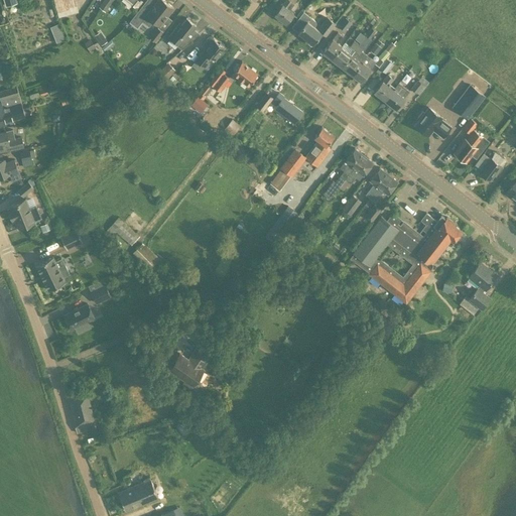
[(53,0),(58,16),(79,11),(76,0),(53,0)]
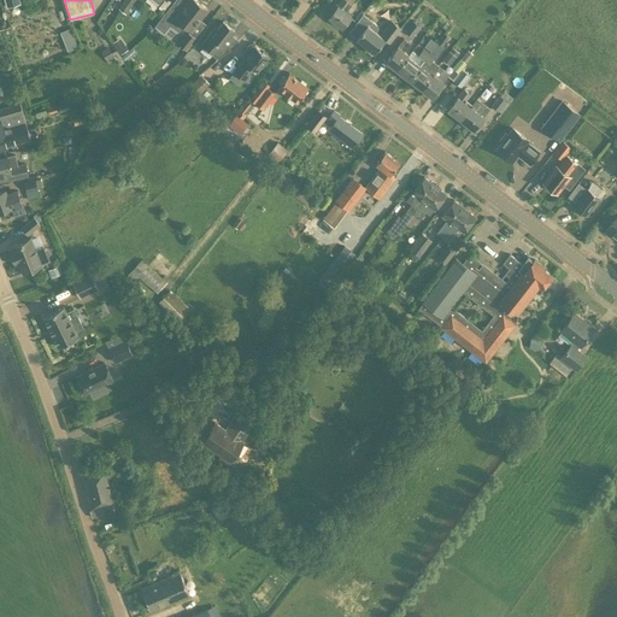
[(123,0),(118,9),(127,13),(135,0),(123,0)]
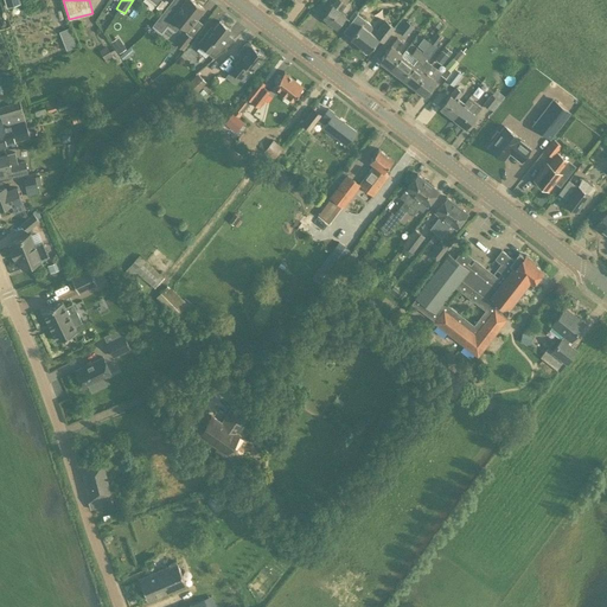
[(151,0),(157,5),(157,6),(161,11),(168,1),(166,0),(151,0)]
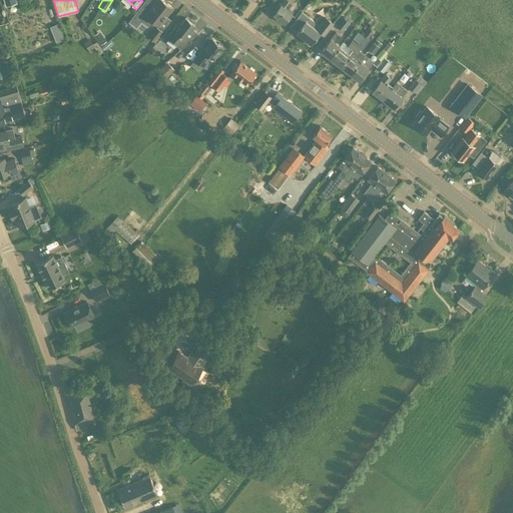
[(152,21),(157,26),(165,16),(172,8),(161,0),(145,0),(129,21),(136,27),(141,21),(148,26),(152,21)]
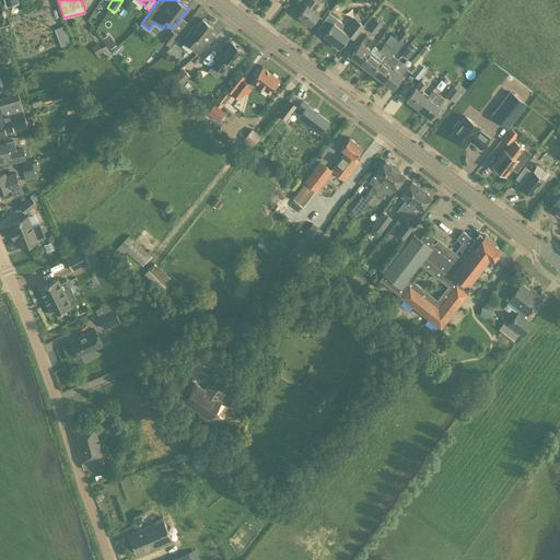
[(314,0),(310,0),(306,4),(298,15),(310,25),(318,14),(317,13),(318,12),(315,9),(319,3),(314,0)]
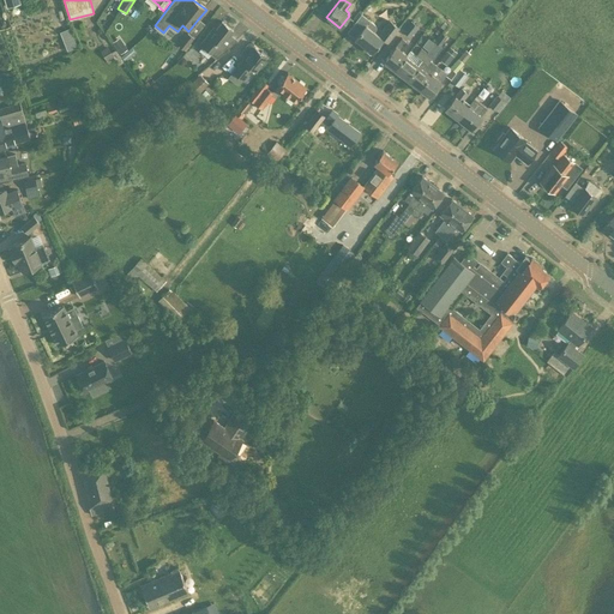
[(377,35),(374,32),(375,30),(375,29),(377,28),(375,26),(375,25),(374,24),(361,13),(347,32),(355,38),(354,38),(372,53),(383,40),(386,43),(399,28),(390,20),(377,35)]
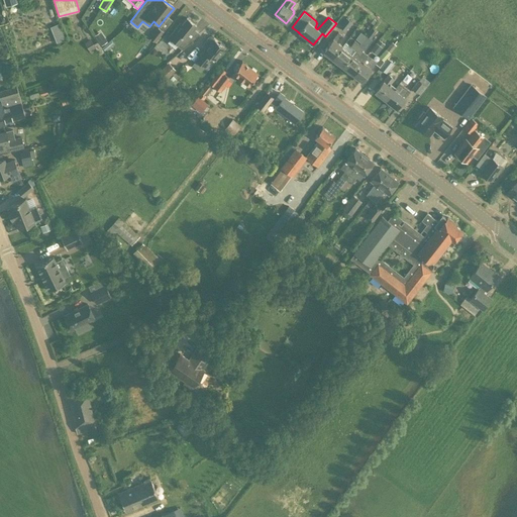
[(374,25),(377,20),(372,16),(369,21),(374,25)]
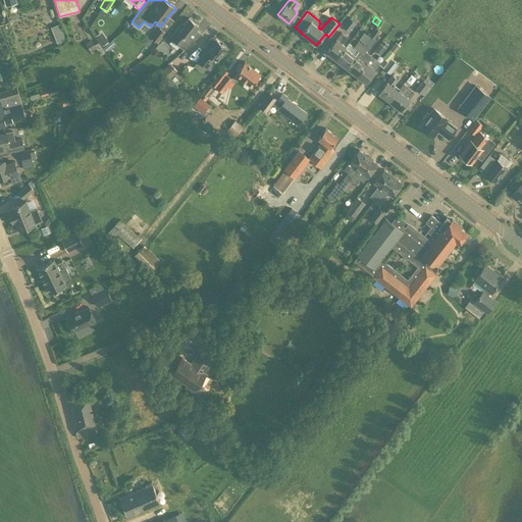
[(349,17),(343,27),(350,32),(356,22),(349,17)]
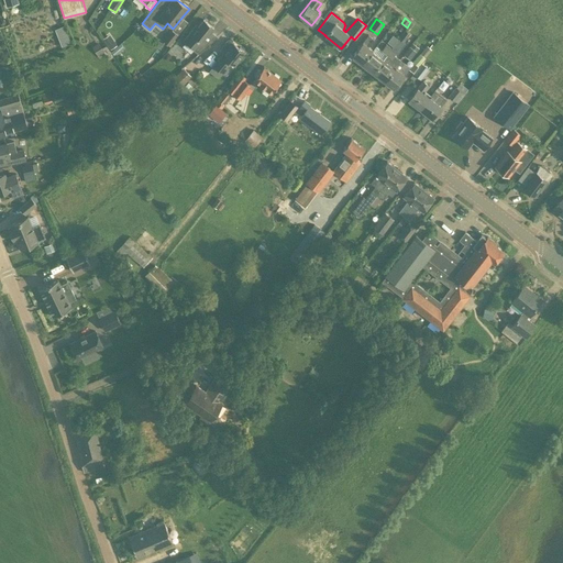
[(198,54),(209,44),(202,39),(206,34),(207,35),(213,28),(202,20),(198,26),(196,24),(184,40),(186,41),(184,43),(198,54)]
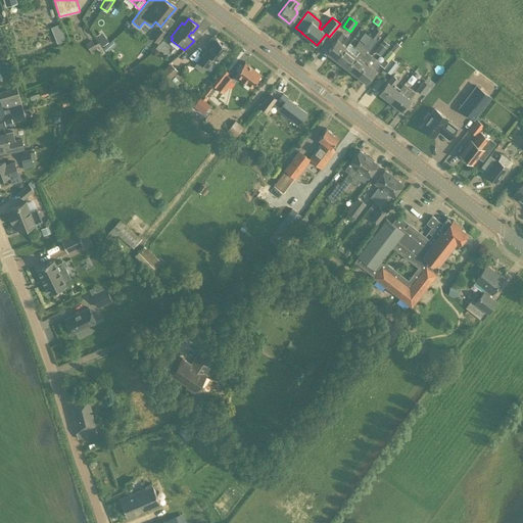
[(56,43),(65,40),(59,24),(50,27),(56,43)]
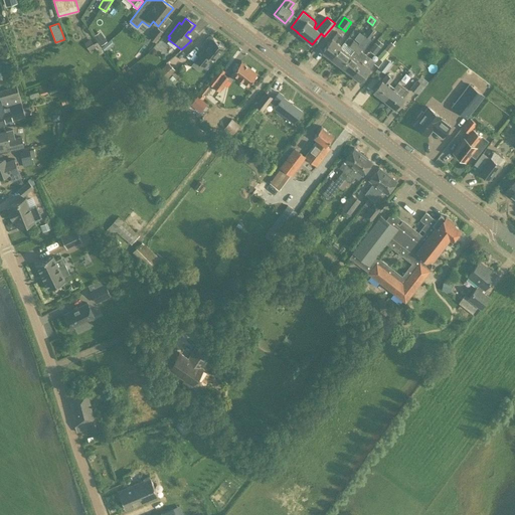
[(149,37),(154,41),(159,35),(162,31),(157,27),(149,37)]
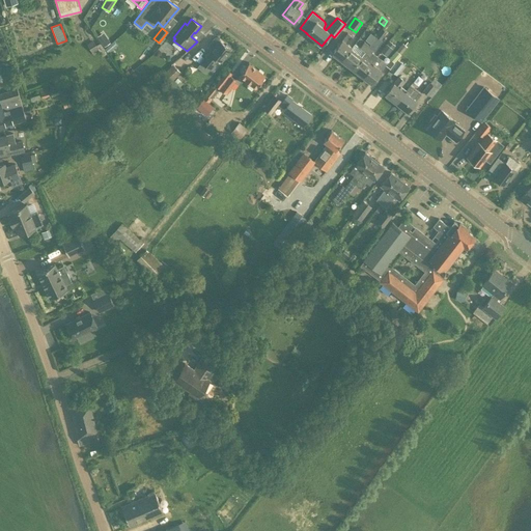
[(386,31),(382,28),(375,36),(376,36),(380,39),(386,31)]
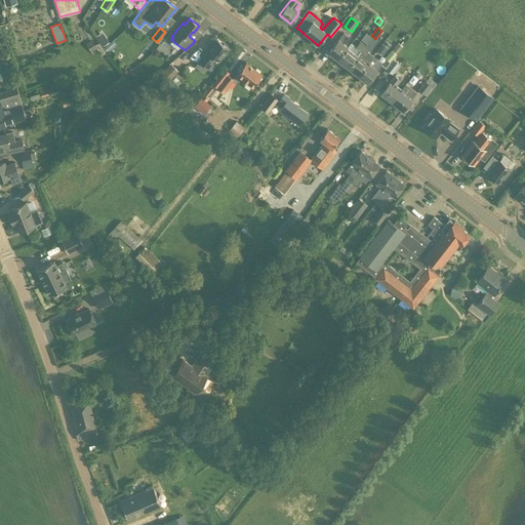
[(102,31),(95,35),(102,45),(109,41),(102,31)]
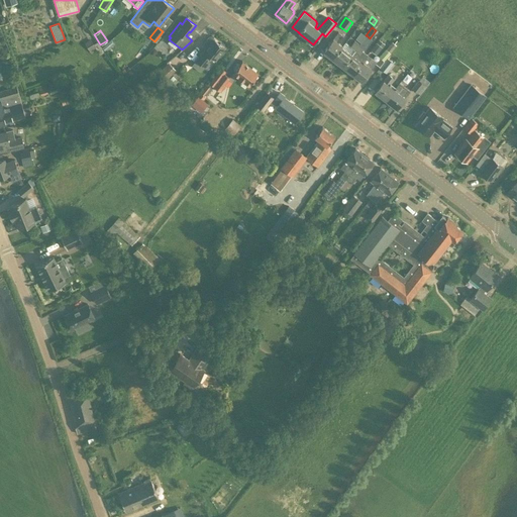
[(338,32),(333,38),(323,52),(331,59),(340,45),(340,46),(341,45),(338,42),(343,36),(338,32)]
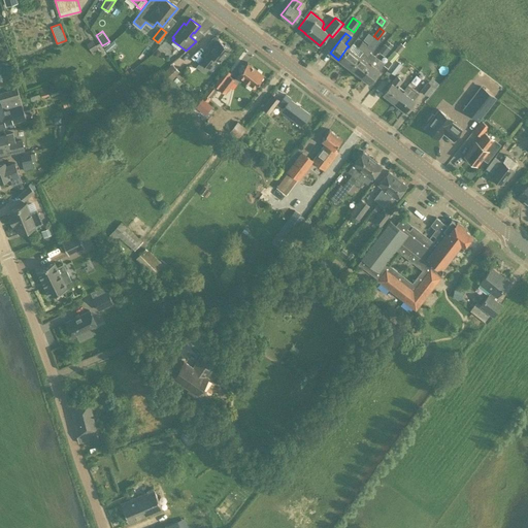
[(199,62),(211,71),(219,62),(220,62),(229,50),(228,48),(229,47),(225,44),(224,45),(213,37),(205,46),(208,50),(199,62)]
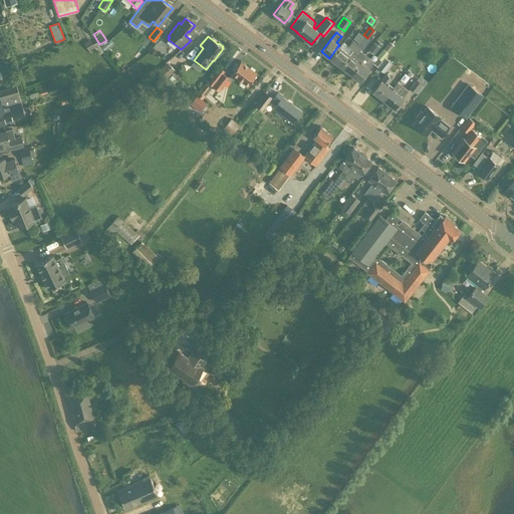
[(104,50),(113,43),(109,38),(100,46),(104,50)]
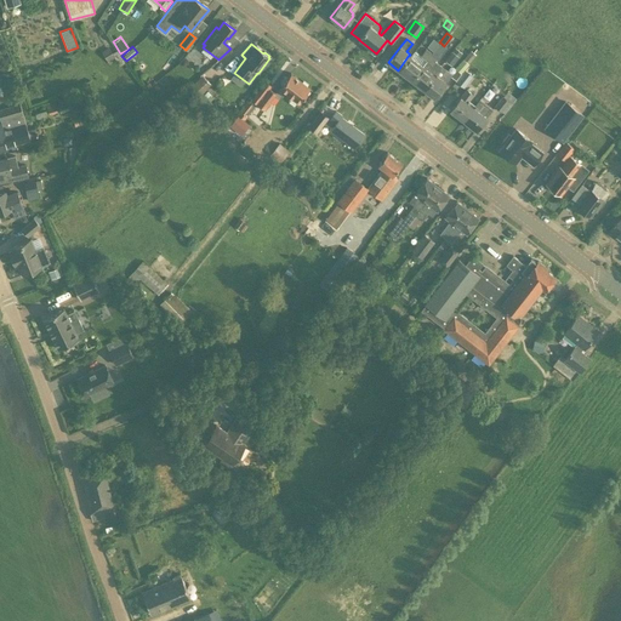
[(108,63),(120,56),(118,51),(113,53),(109,47),(102,52),(108,63)]
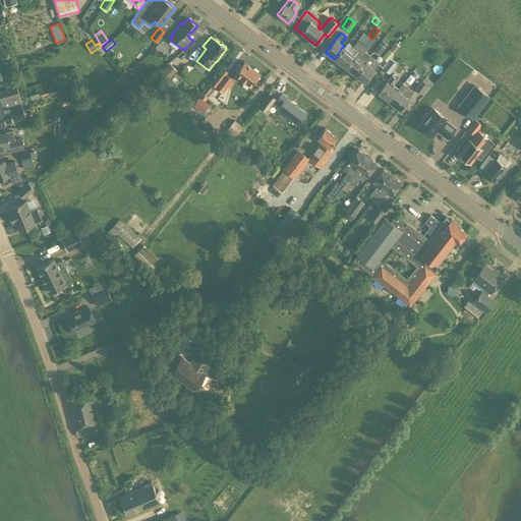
[(345,48),(343,47),(343,46),(334,59),(345,67),(362,45),(357,41),(353,46),(348,43),(345,48)]
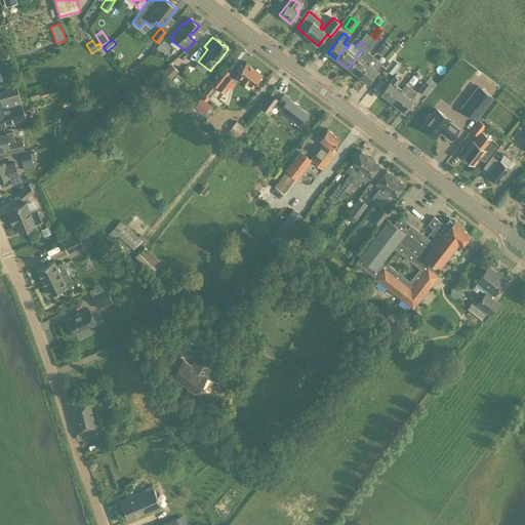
[(371,57),(370,57),(366,63),(368,64),(358,76),(367,83),(377,70),(381,65),(386,68),(396,54),(403,45),(398,42),(392,50),(391,49),(381,62),(372,55),(371,57)]
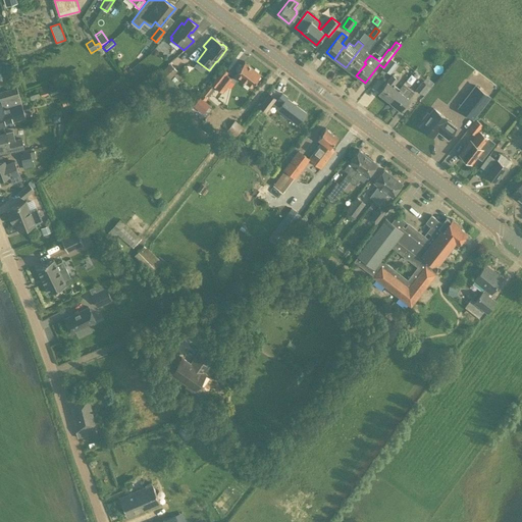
[(379,55),(385,48),(380,43),(374,51),(379,55)]
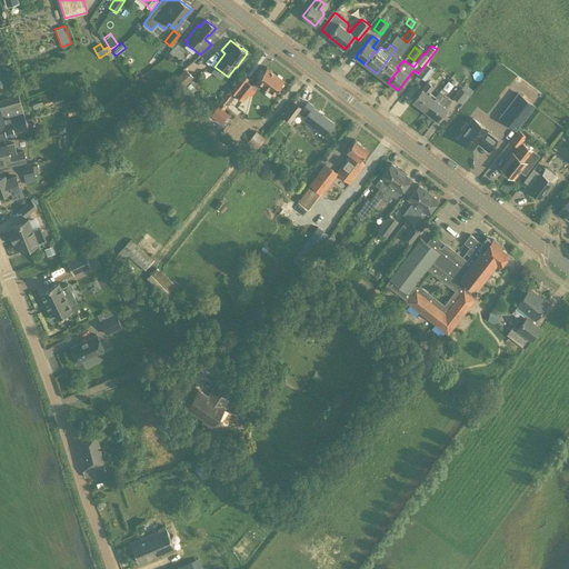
[(401,52),(396,49),(377,73),(388,82),(399,69),(397,68),(401,62),(397,59),(401,52)]
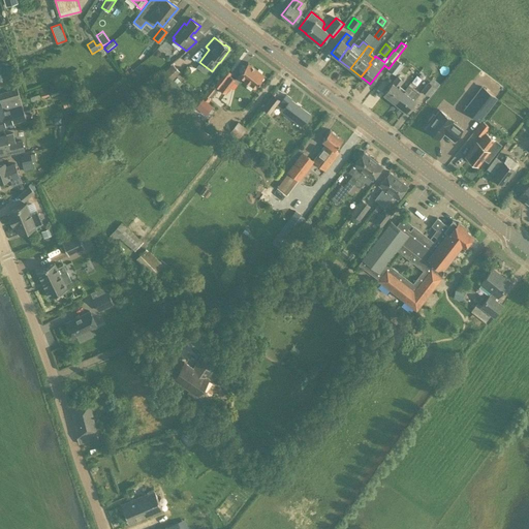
[(396,59),(389,70),(395,75),(403,64),(396,59)]
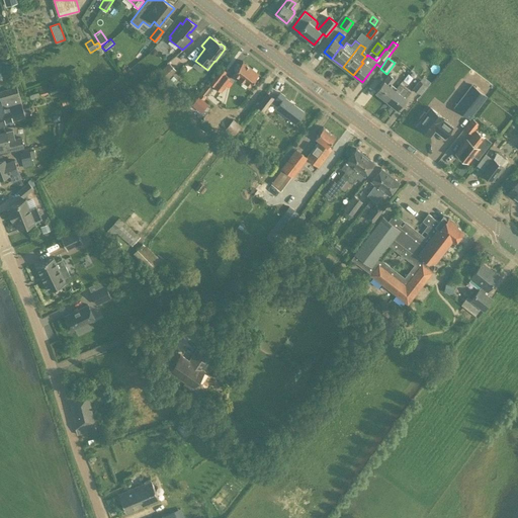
[(233,73),(249,86),(258,74),(242,61),(233,73)]
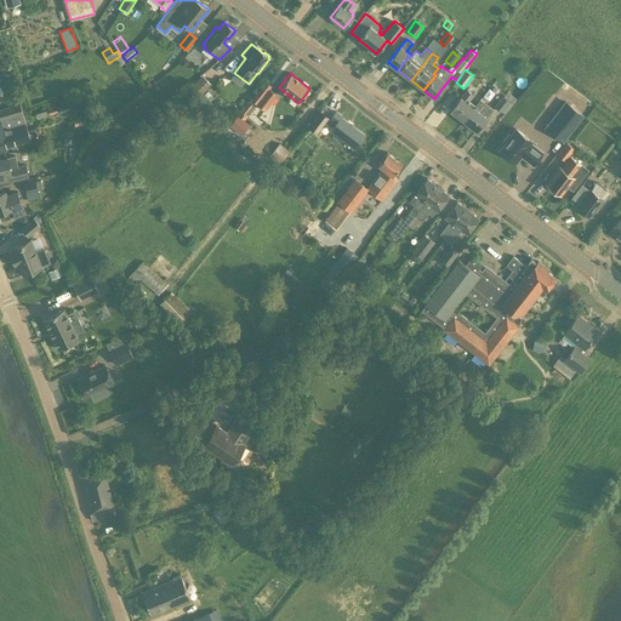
[(211,85),(203,74),(191,85),(200,95),(201,93),(203,95),(206,92),(205,91),(211,85)]
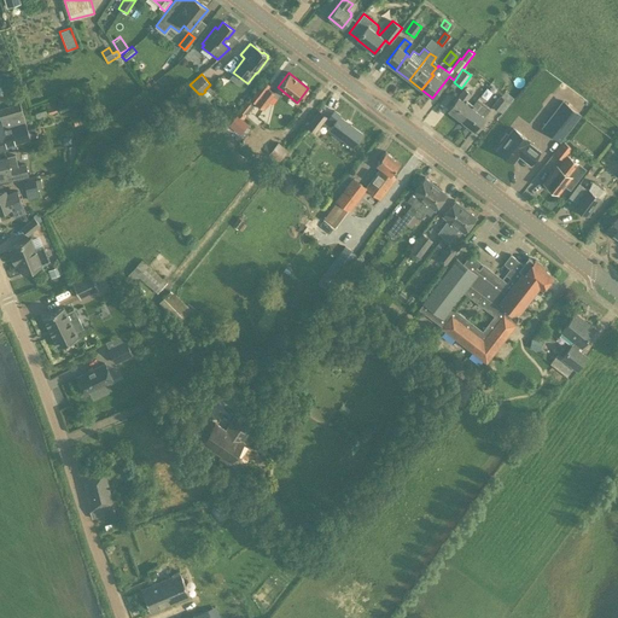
[(264,81),(254,94),(261,99),(258,101),(267,108),(270,103),(269,101),(275,93),(268,87),(270,85),(264,81)]
